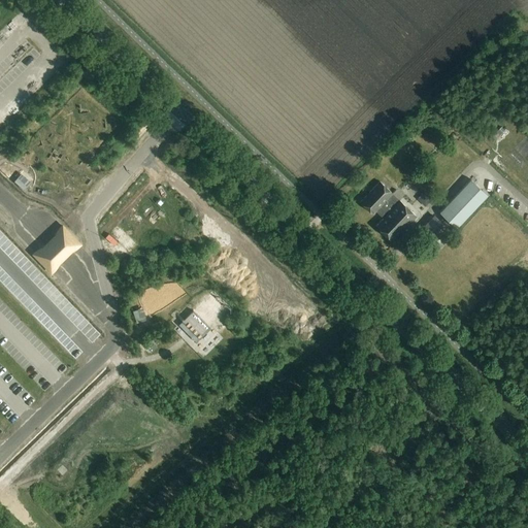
[(100,120),(92,128),(98,134),(106,126),(100,120)]
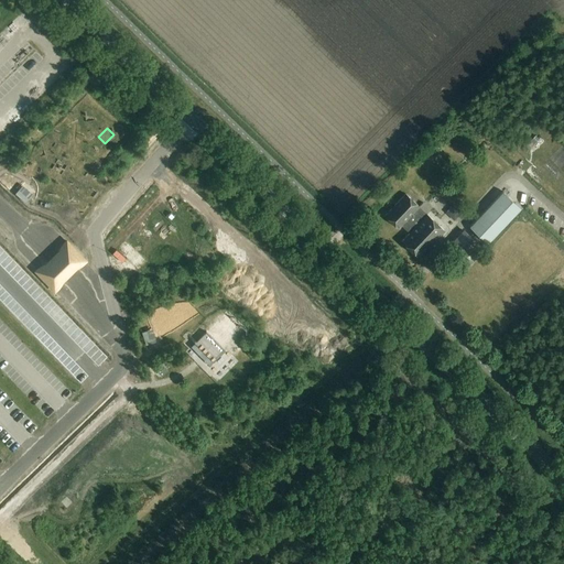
[(9,193),(20,177),(12,172),(1,188),(9,193)]
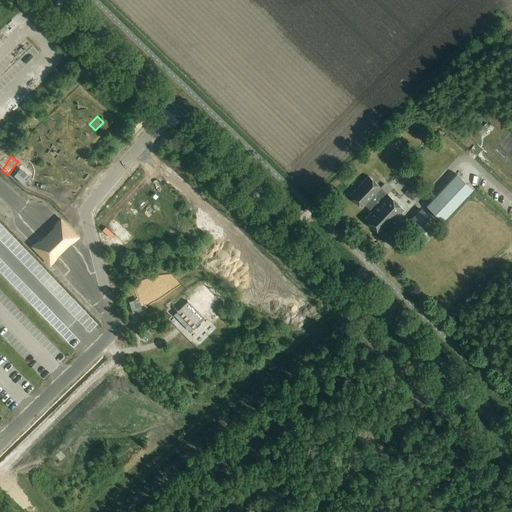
[(386,196),(383,193),(379,189),(381,187),(368,175),(350,195),(363,207),(364,205),(371,212),(365,218),(381,232),(403,208),(388,194),(386,196)]
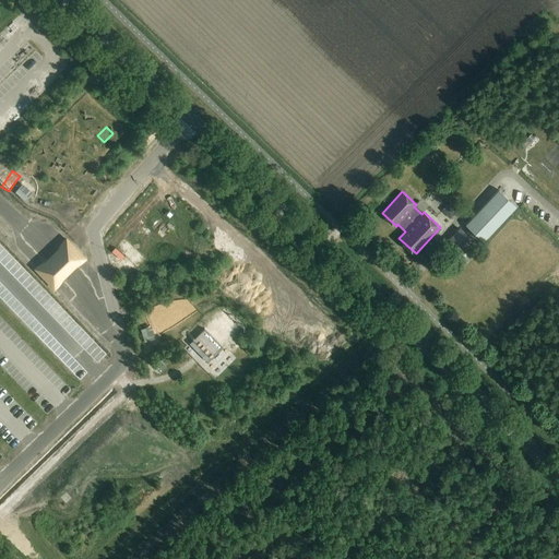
[(498,191),(466,225),(484,241),(515,207),(498,191)]
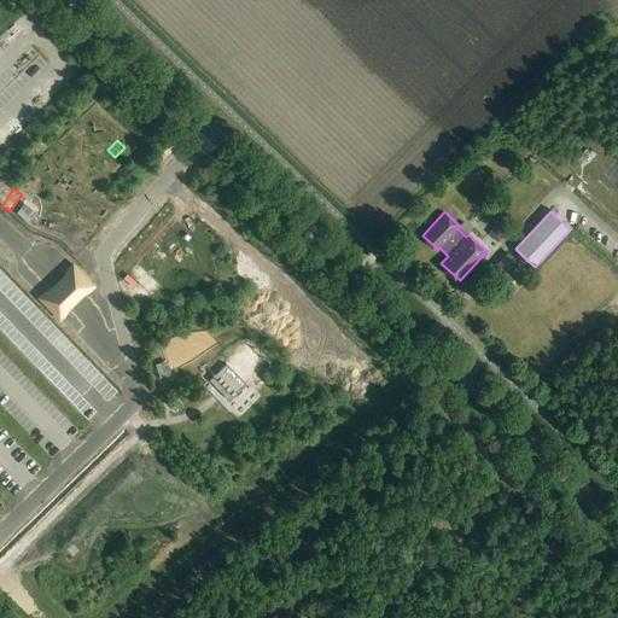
[(41,242),(31,251),(41,262),(51,252),(41,242)]
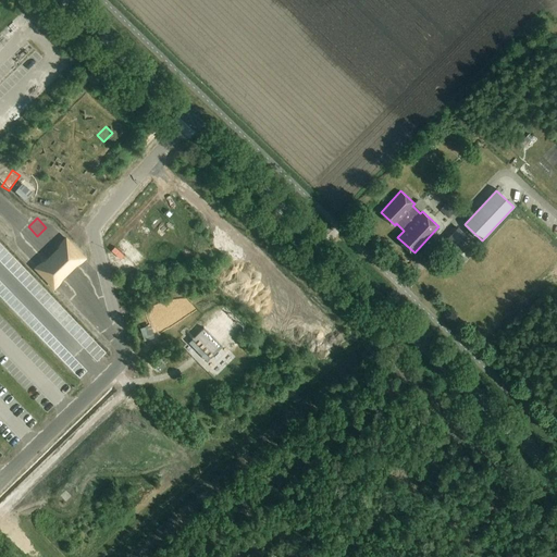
[(458,227),(443,244),(463,263),(475,251),(472,248),(475,244),(458,227)]
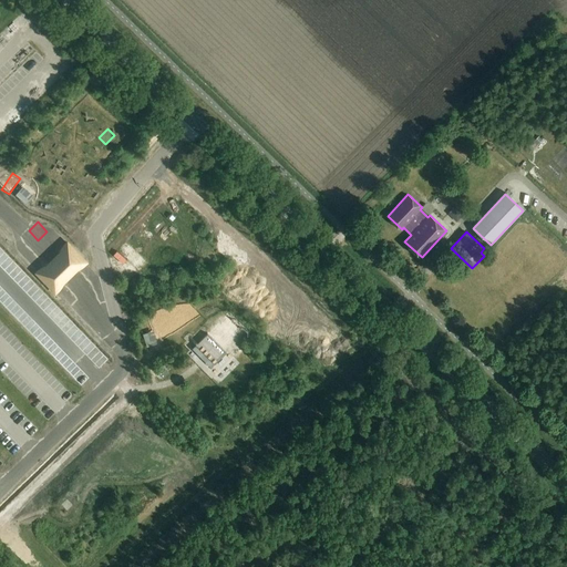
[(69,265),(73,261),(65,254),(62,257),(69,265)]
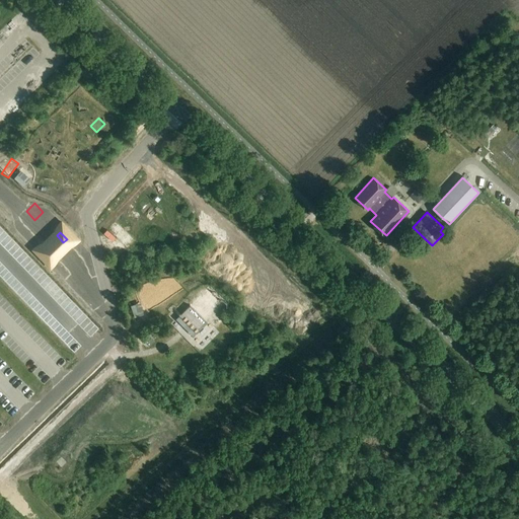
[(50,254),(53,251),(46,244),(43,247),(50,254)]
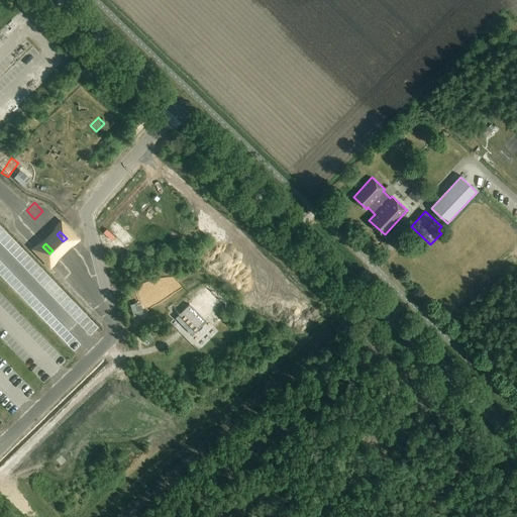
[(139,302),(130,305),(133,316),(143,313),(139,302)]
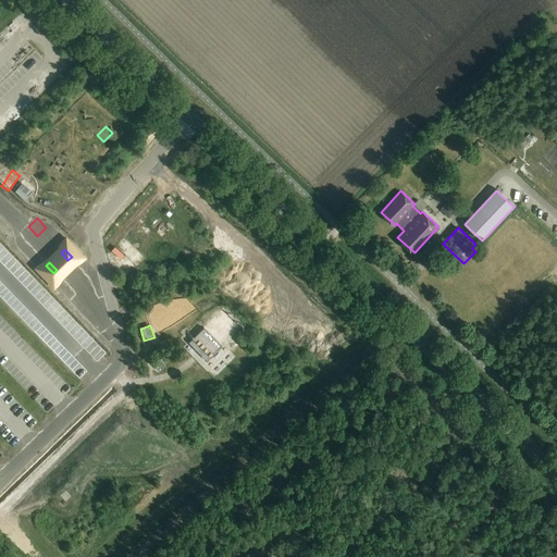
[(193,339),(188,343),(202,357),(207,354),(214,346),(219,350),(222,347),(203,327),(193,339)]
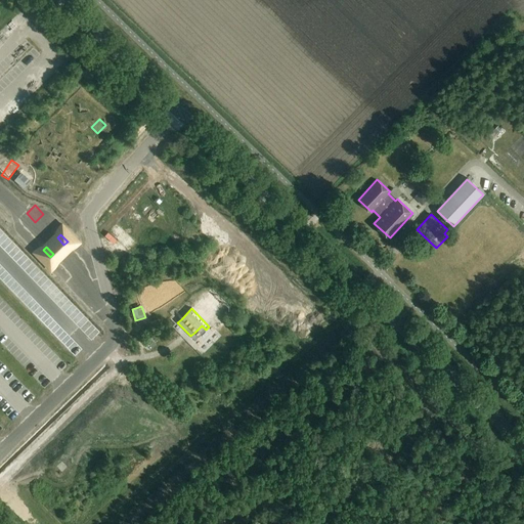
[(61,470),(56,475),(61,481),(68,476),(61,470)]
